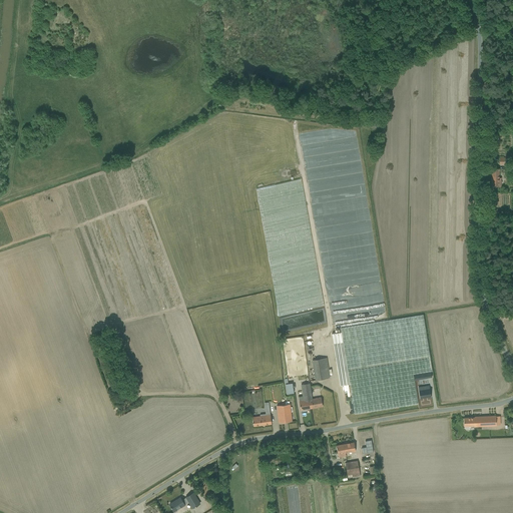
[(499,168),(497,168),(492,168),(492,186),(501,186),(501,178),(499,178),(499,168)]
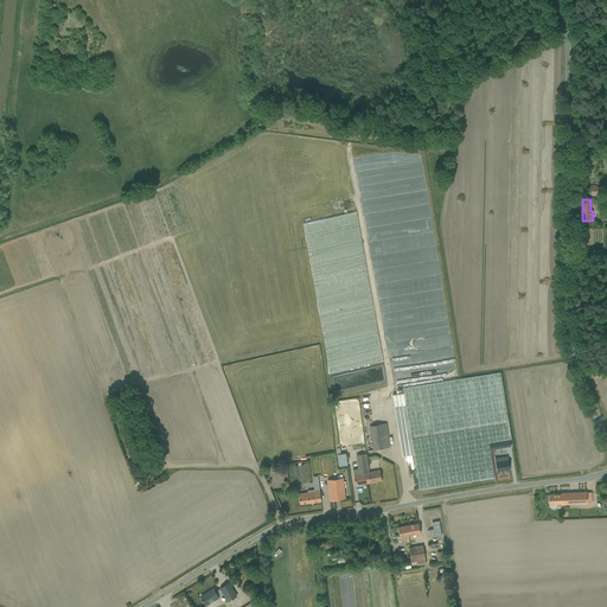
[(404,393),(393,395),(395,409),(397,422),(400,442),(402,457),(414,454),(420,490),(472,481),(494,478),(489,442),(497,441),(511,439),(500,372),(486,375),(403,388),(404,393)]
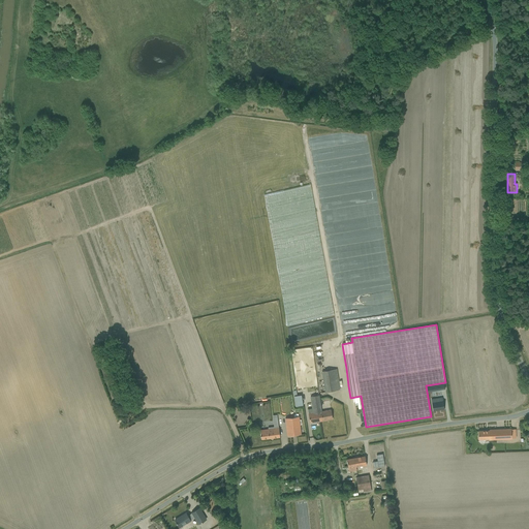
[(340,390),(337,369),(321,372),(324,393),(340,390)]
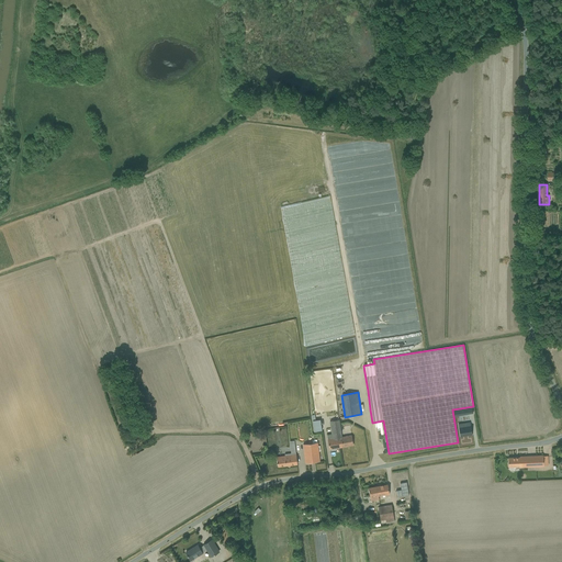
[(321,419),(313,420),(314,431),(322,430),(321,419)]
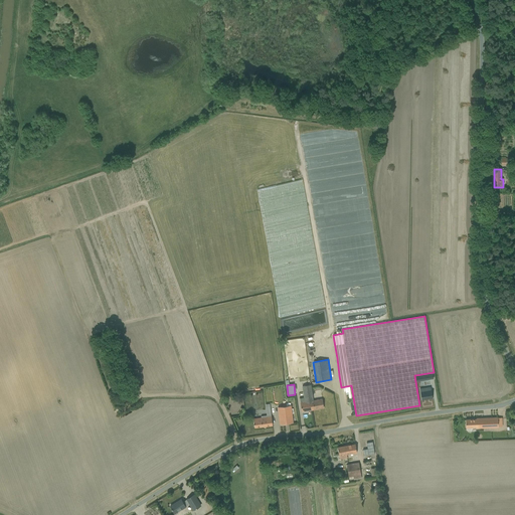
[(301,402),(302,406),(302,411),(311,410),(310,397),(313,396),(311,385),(303,386),(304,398),(301,398),(301,402)]
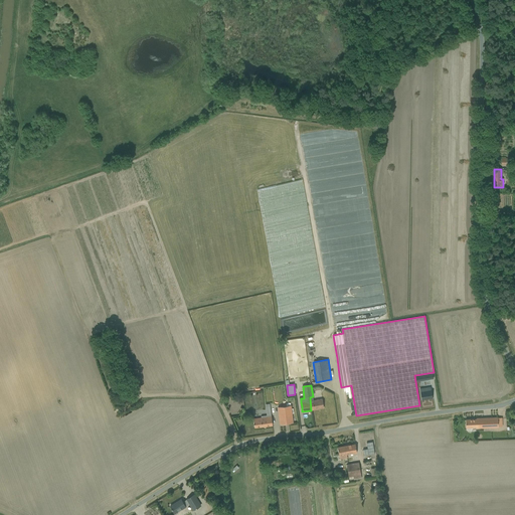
[(431,386),(419,388),(421,400),(433,398),(431,386)]
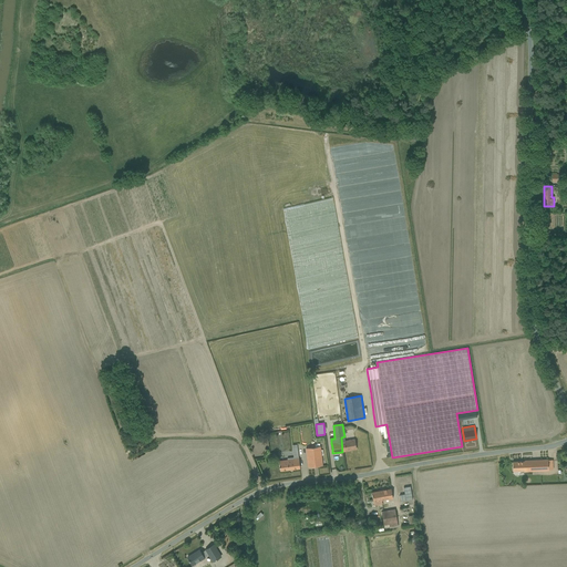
[(341,437),(342,452),(357,450),(356,444),(354,440),(346,441),(344,436),(341,437)]
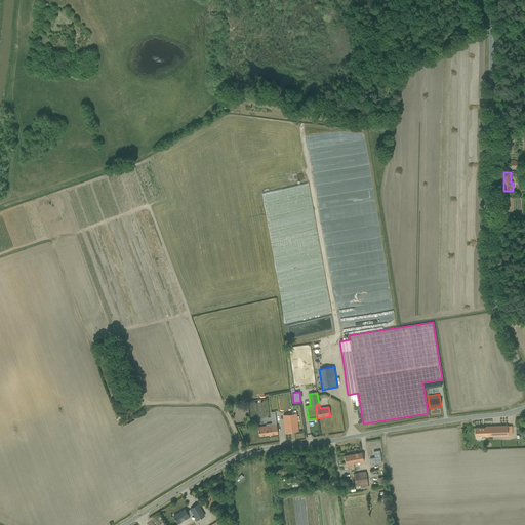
[(296,413),(283,415),(285,428),(285,433),(298,432),(298,427),(296,413)]
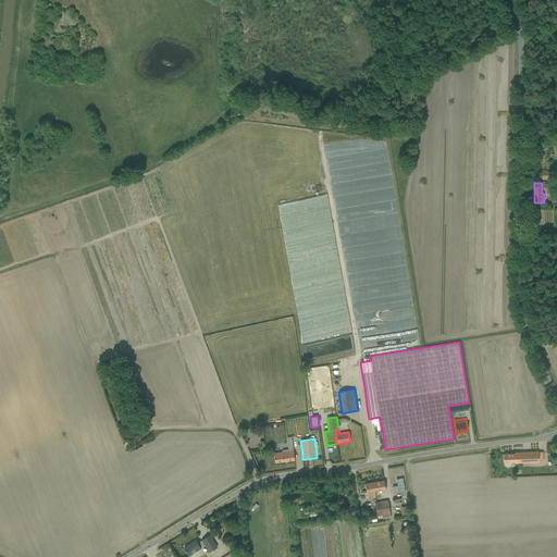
[(295,460),(294,450),(279,453),(279,454),(274,454),(275,462),(295,460)]
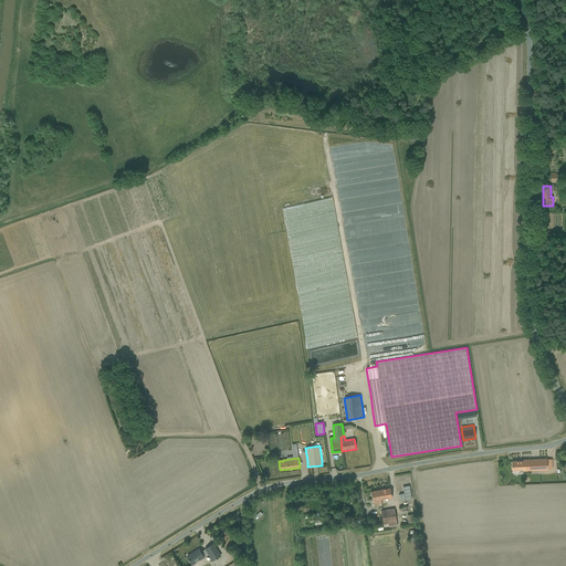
[(512,461),(512,467),(512,470),(524,470),(524,471),(547,470),(547,469),(552,469),(552,459),(547,460),(547,459),(523,460),(523,461),(512,461)]
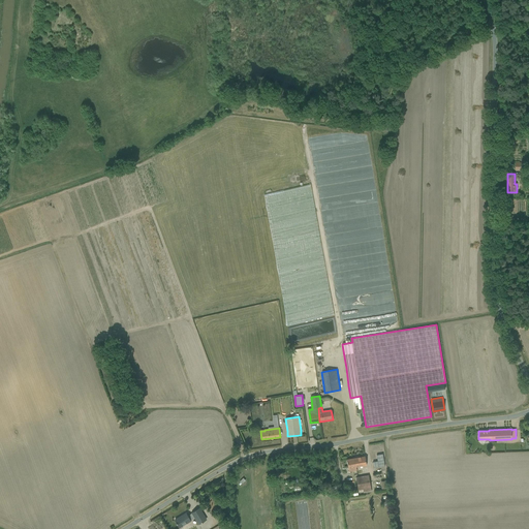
[(367,465),(366,461),(365,456),(355,458),(356,467),(367,465)]
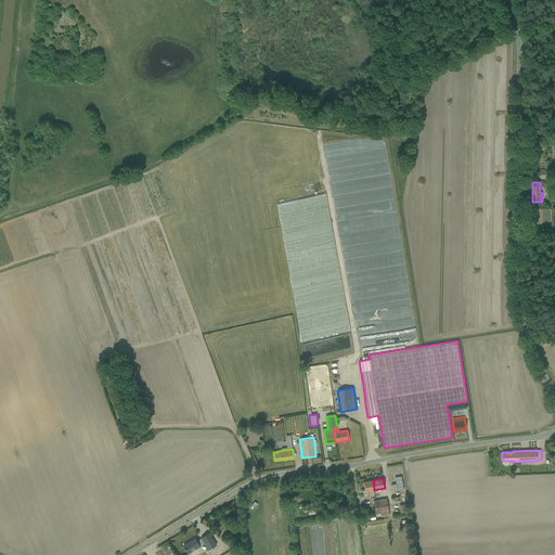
[(374,490),(373,480),(364,481),(365,487),(366,494),(374,493),(374,490)]
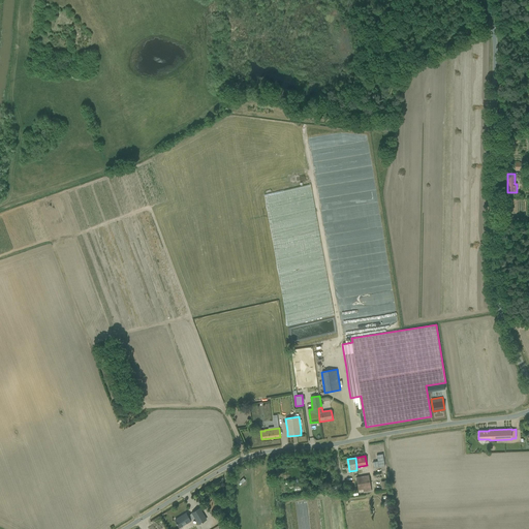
[(362,476),(364,489),(371,488),(369,475),(362,476)]
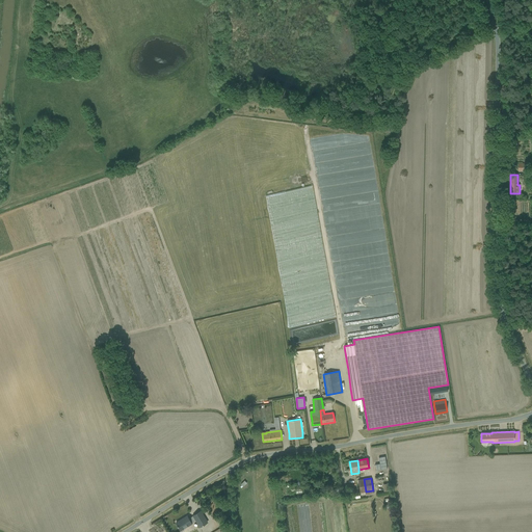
[(179,527),(179,528),(181,531),(192,524),(196,521),(200,527),(208,523),(204,515),(201,511),(193,515),(193,516),(189,519),(187,516),(176,523),(178,526),(178,527),(179,527)]
